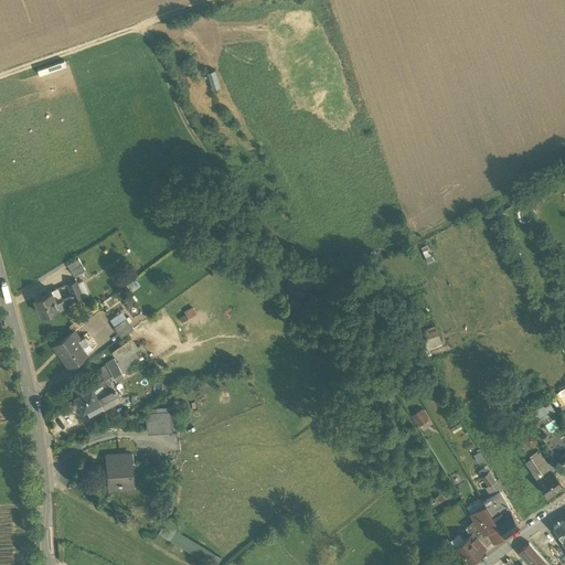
[(78,258),(66,265),(74,277),(85,269),(78,258)]
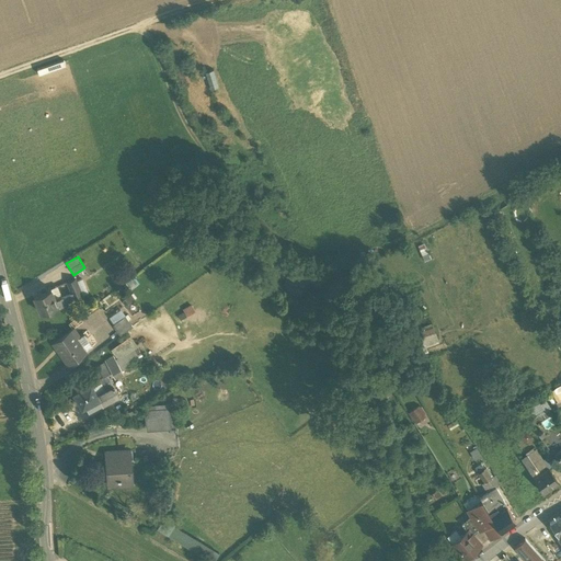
[(75,278),(67,282),(72,294),(73,299),(82,296),(75,278)]
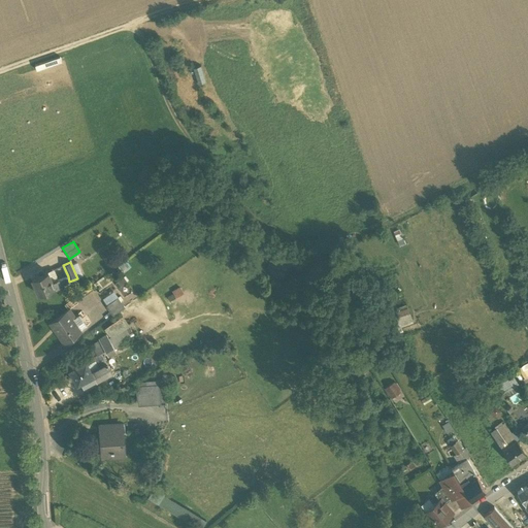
[(53,283),(47,271),(32,278),(38,295),(59,286),(57,282),(53,283)]
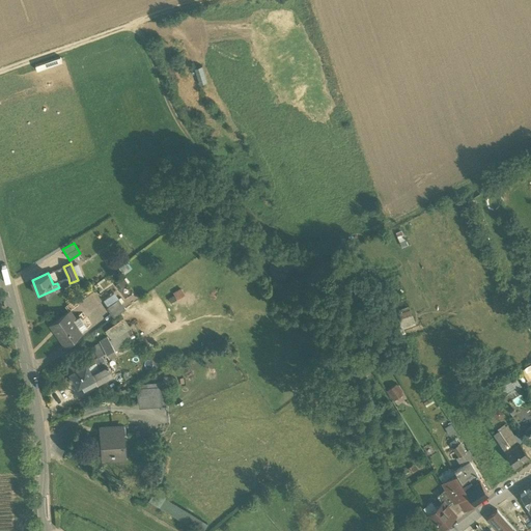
[(68,278),(57,283),(59,287),(70,283),(68,278)]
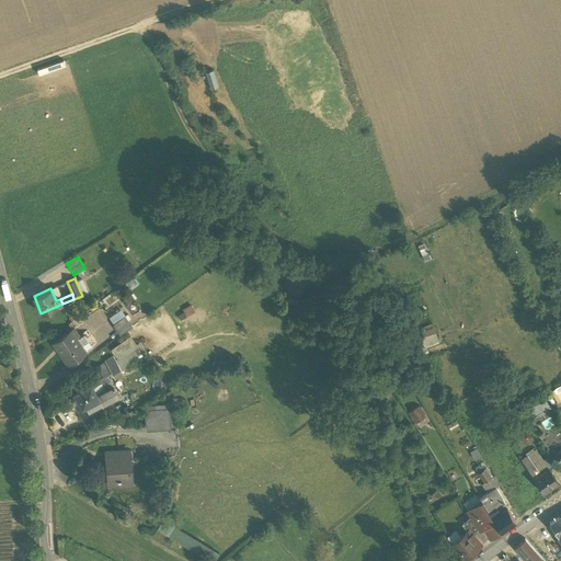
[(121,309),(109,318),(114,324),(125,316),(126,316),(121,309)]
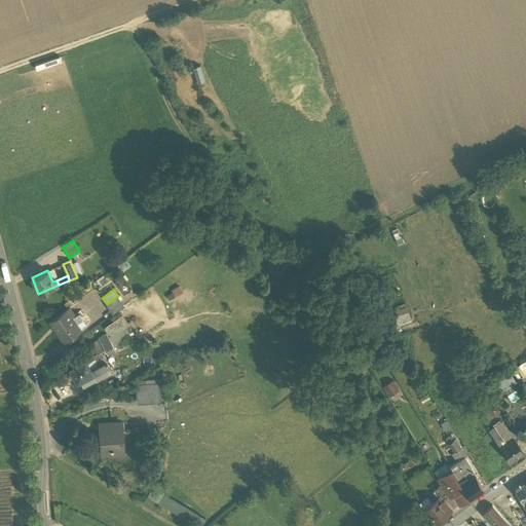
[(117,296),(107,304),(113,313),(123,305),(117,296)]
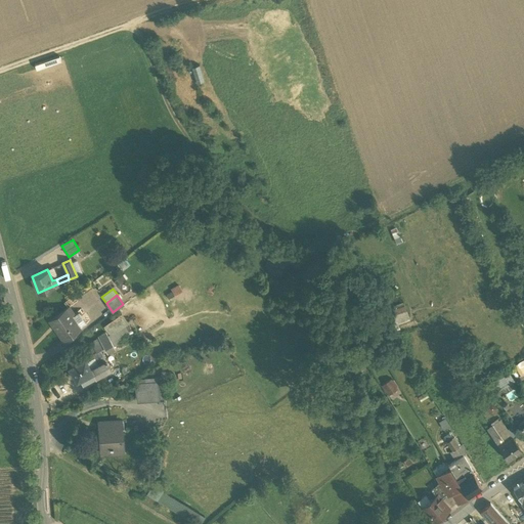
[(69,307),(50,320),(63,340),(80,328),(72,316),(75,314),(74,314),(69,307)]
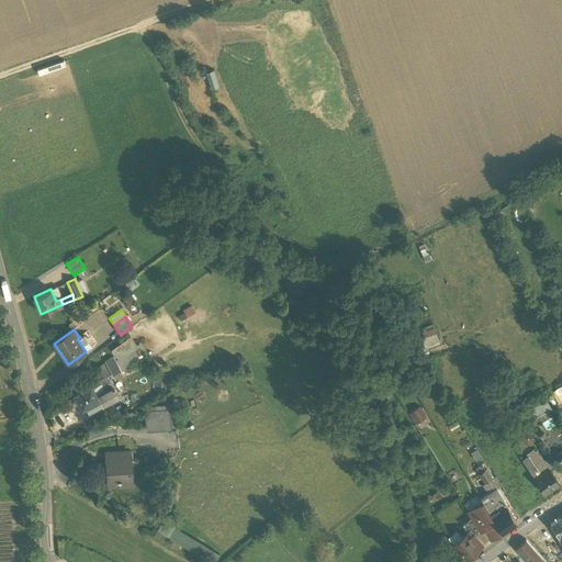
[(92,347),(83,334),(79,337),(80,337),(77,339),(86,351),(92,347)]
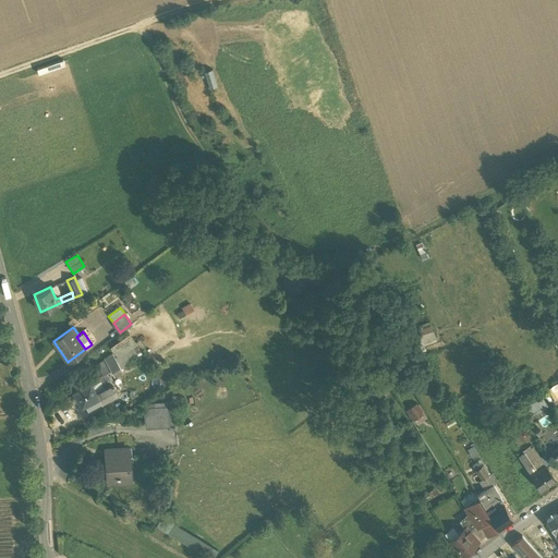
[(114,342),(120,353),(138,344),(133,334),(114,342)]
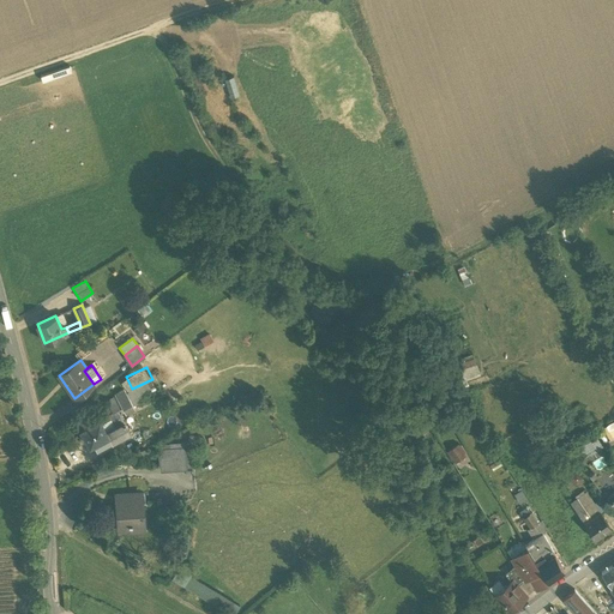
[(146,383),(126,395),(133,407),(154,395),(146,383)]
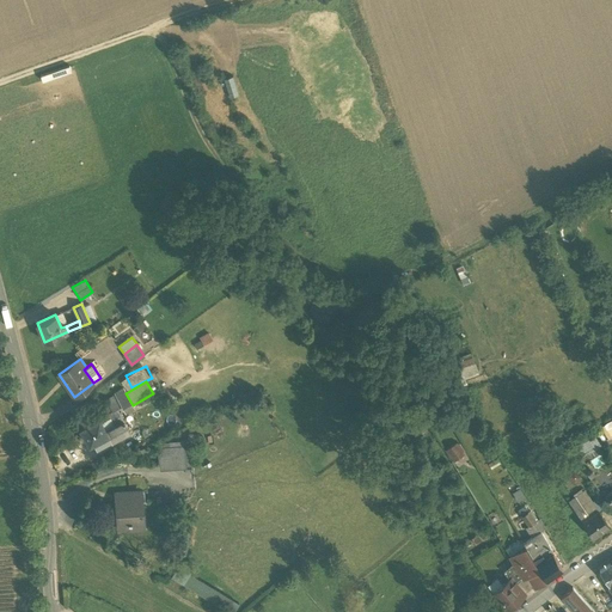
[(126,393),(123,390),(115,395),(122,407),(124,410),(133,405),(126,393)]
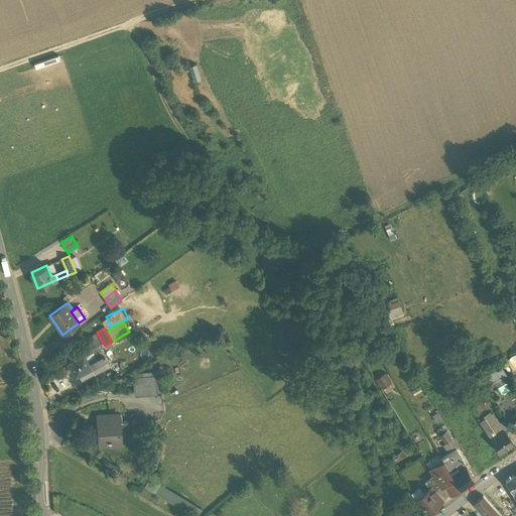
[(97,333),(90,338),(95,346),(99,344),(99,345),(103,343),(97,333)]
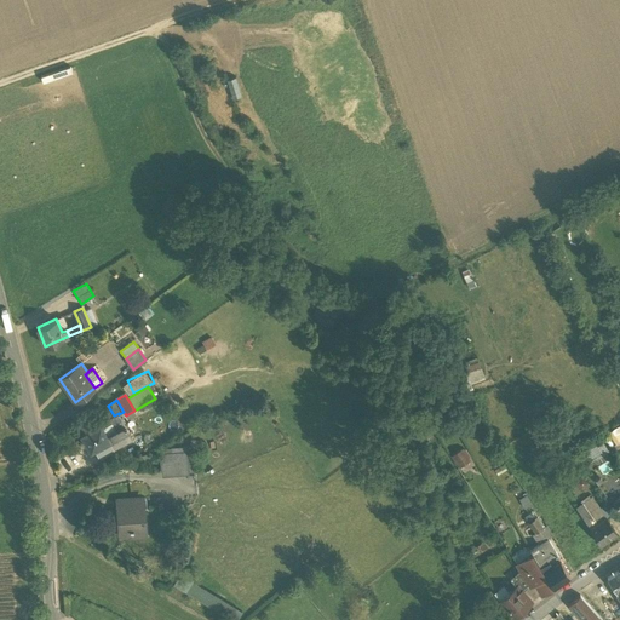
[(109,419),(101,424),(108,436),(126,426),(124,423),(114,428),(109,419)]
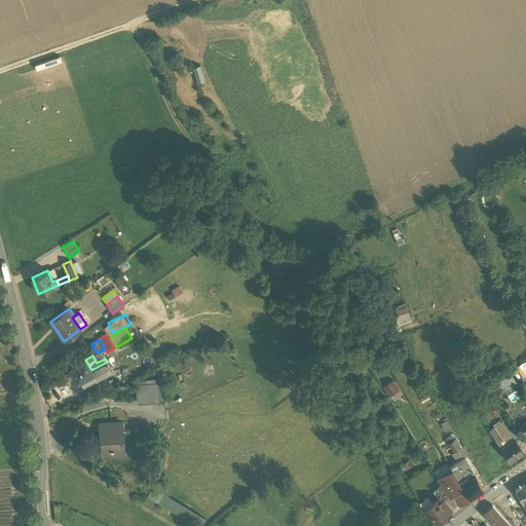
[(91,370),(85,360),(69,368),(77,382),(87,376),(92,373),(91,370)]
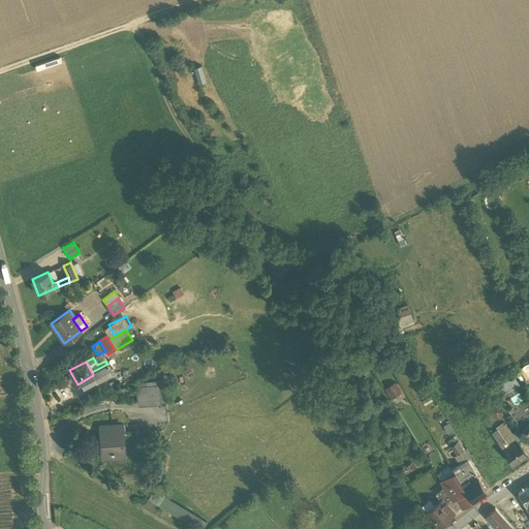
[(107,364),(92,372),(93,375),(88,378),(90,382),(95,379),(96,382),(113,373),(107,364)]
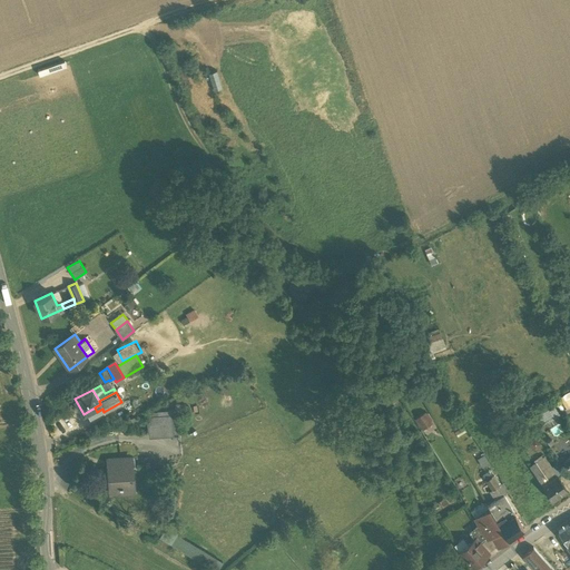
[(557,411),(551,403),(543,409),(549,415),(557,411)]
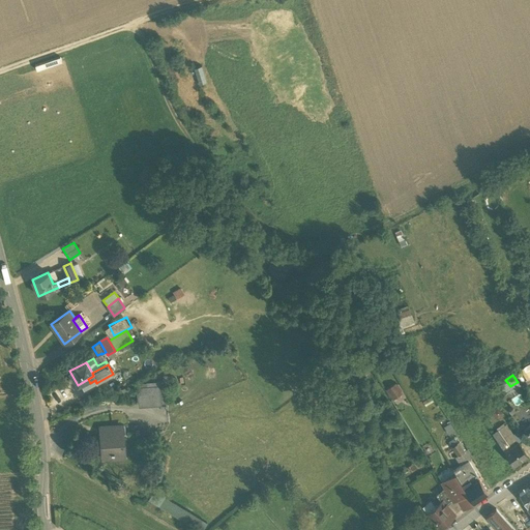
[(505,380),(497,385),(501,392),(510,386),(505,380)]
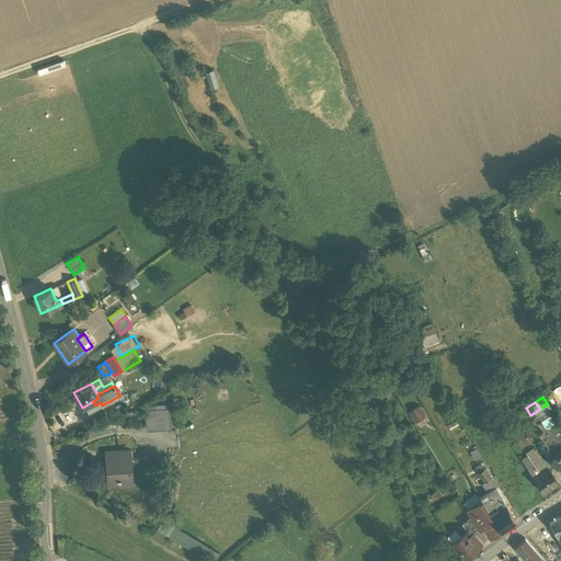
[(174,403),(165,404),(165,405),(155,405),(155,411),(167,410),(168,426),(176,426),(174,403)]
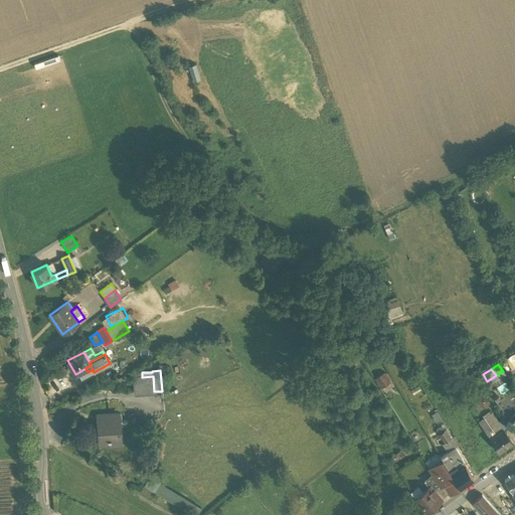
[(142,377),(134,378),(135,393),(154,391),(153,376),(142,377)]
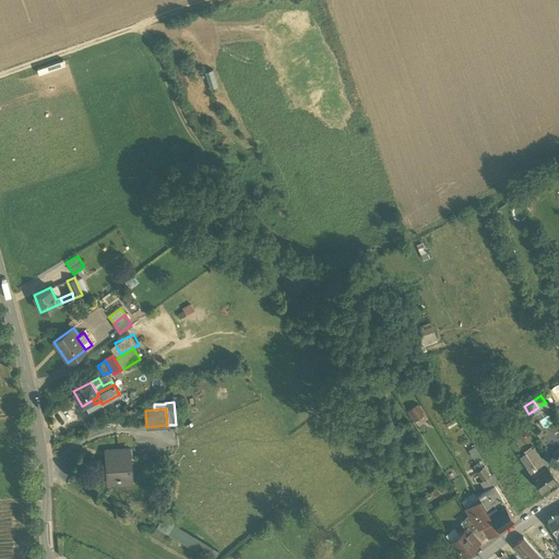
[(546,466),(534,447),(519,456),(532,475),(546,466)]
